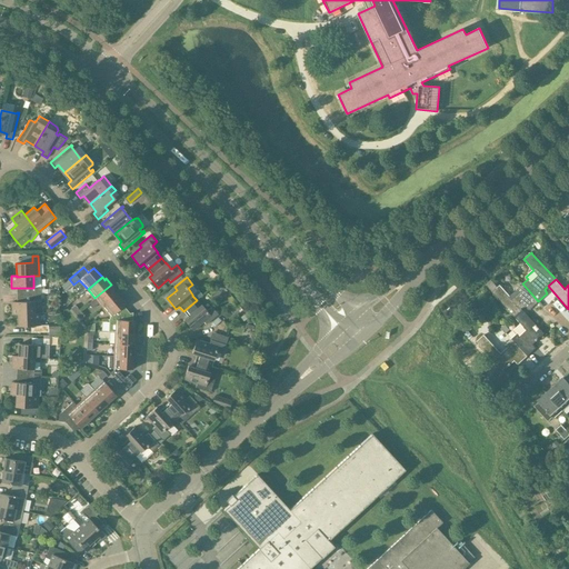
[(491,292),(515,317),(522,309),(526,306),(529,309),(538,301),(522,283),(517,289),(520,291),(512,299),(500,285),(491,292)]
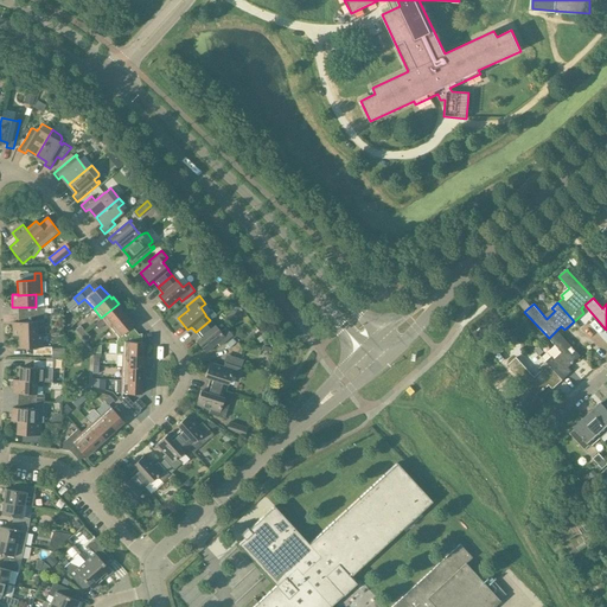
[(101,318),(95,324),(98,328),(106,324),(109,328),(125,315),(122,312),(125,311),(119,304),(101,318)]
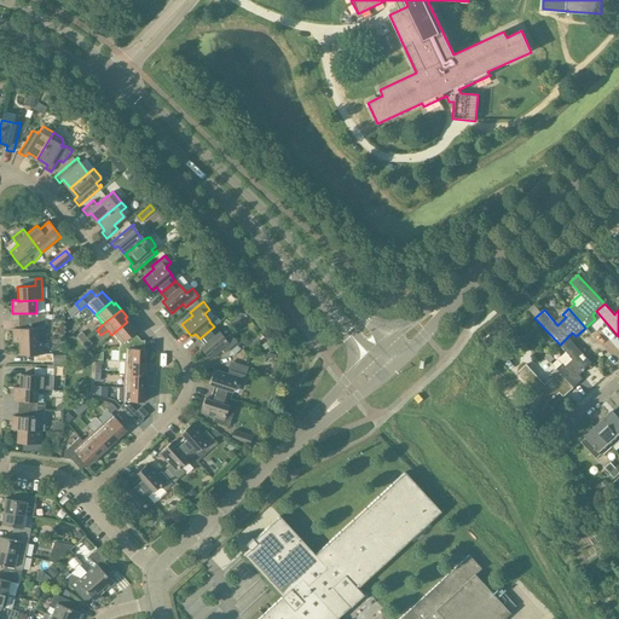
[(136,331),(127,322),(111,335),(120,345),(120,347),(137,342),(131,336),(136,331)]
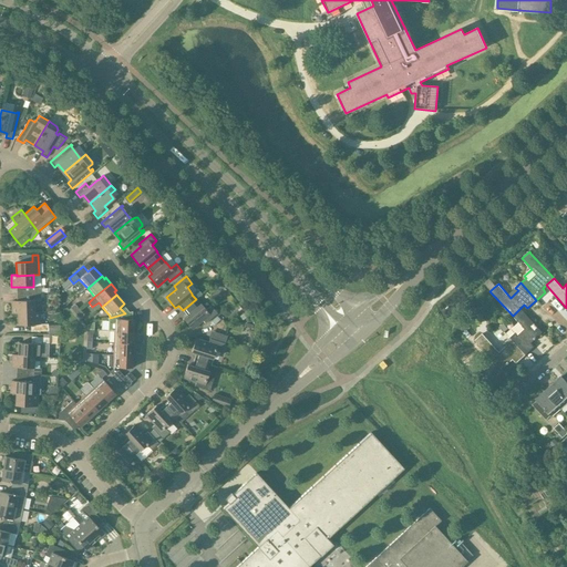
[(184,318),(193,329),(203,320),(205,323),(217,313),(212,306),(206,310),(200,303),(200,305),(196,299),(183,310),(187,316),(184,318)]
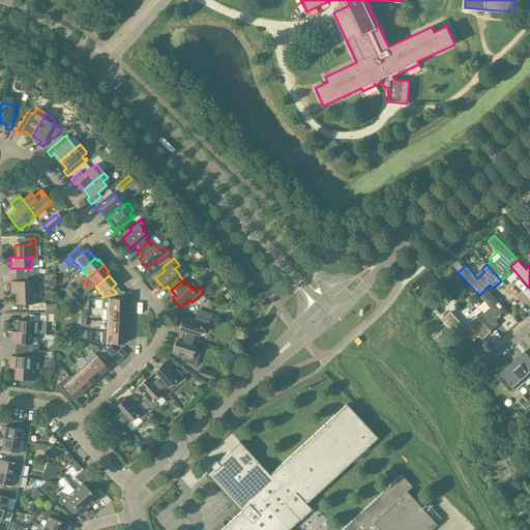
[(10,282),(11,293),(17,293),(32,292),(32,281),(10,282)]
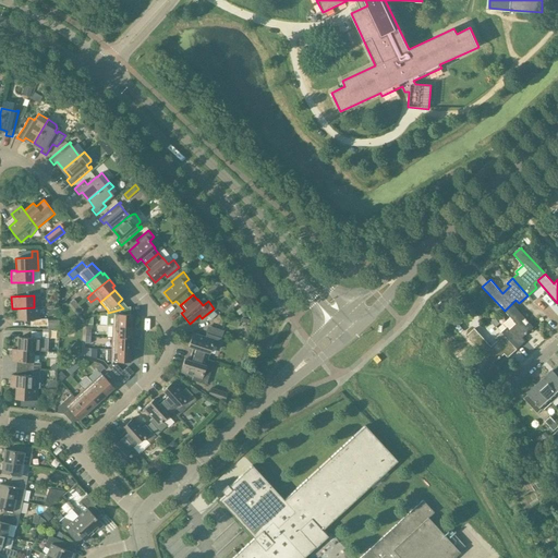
[(509,330),(506,327),(501,332),(517,350),(525,341),(522,338),(533,327),(512,303),(505,311),(517,324),(509,330)]
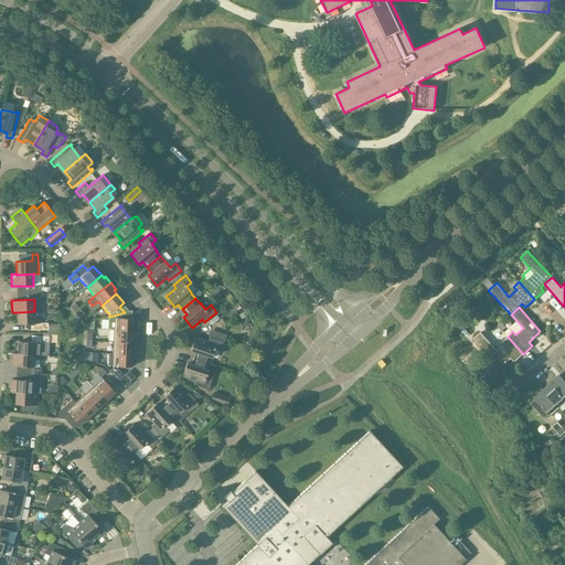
[(41,323),(40,311),(34,311),(18,312),(18,324),(41,323)]
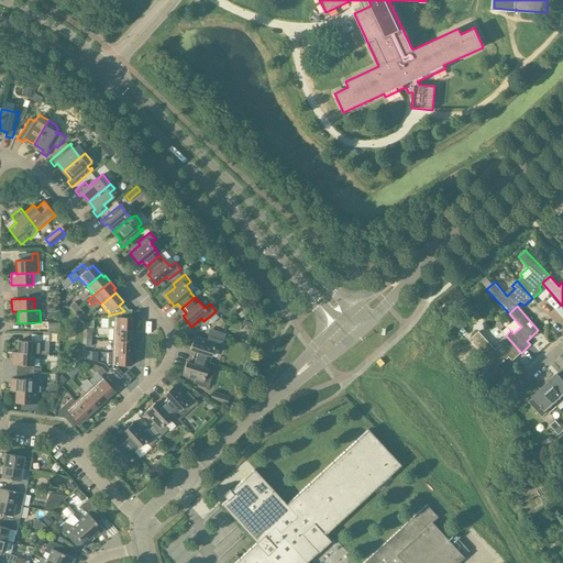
[(109,316),(107,316),(107,317),(108,319),(108,327),(107,329),(114,329),(132,330),(133,318),(127,317),(128,311),(128,310),(124,311),(109,316)]
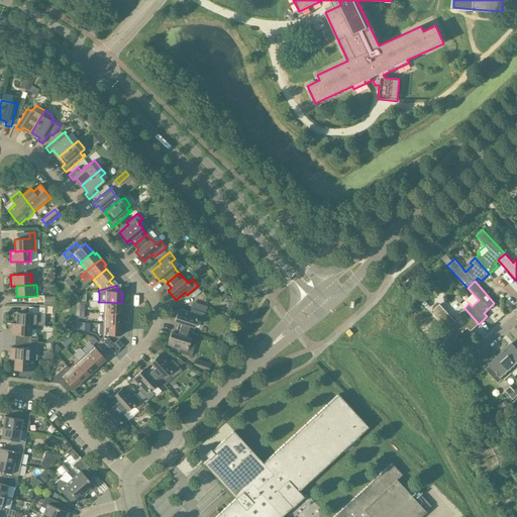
[(104,302),(104,313),(123,314),(124,306),(121,306),(121,303),(104,302)]
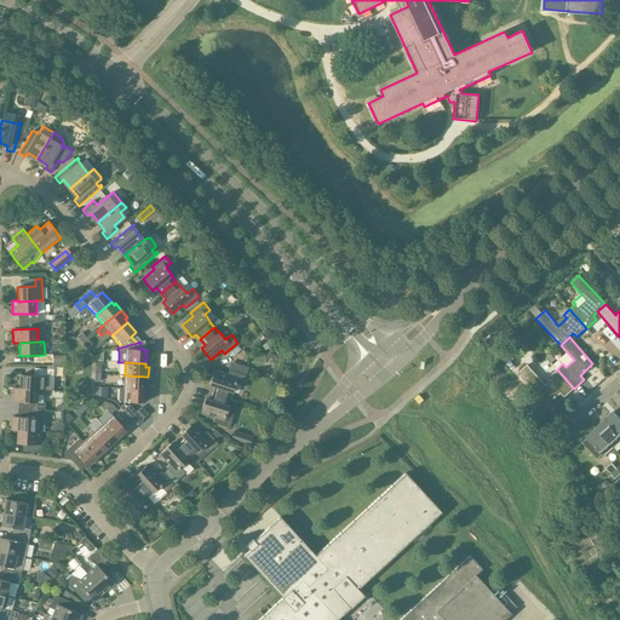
[(210,385),(214,386),(212,394),(230,400),(230,399),(233,392),(236,384),(242,386),(246,375),(248,368),(230,362),(228,371),(230,371),(228,374),(214,371),(210,385)]
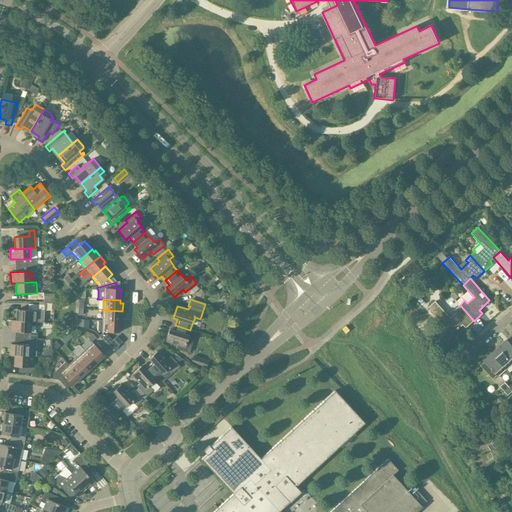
[(463,324),(466,328),(474,321),(460,305),(455,309),(458,311),(451,318),(436,301),(429,307),(452,334),(463,324)]
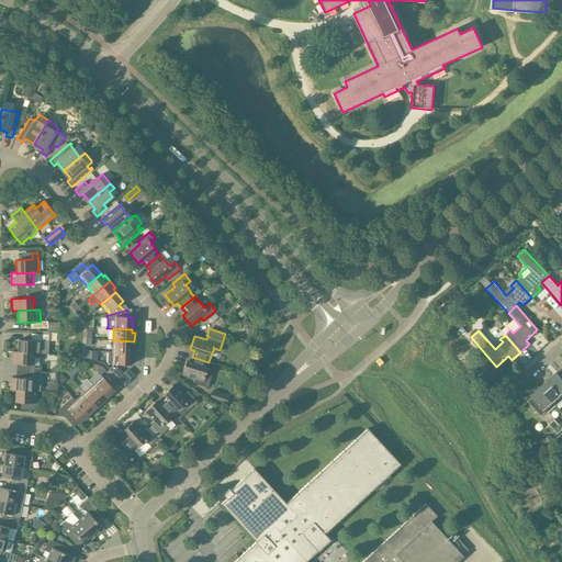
[(19,340),(18,351),(18,352),(34,353),(40,353),(41,341),(19,340)]
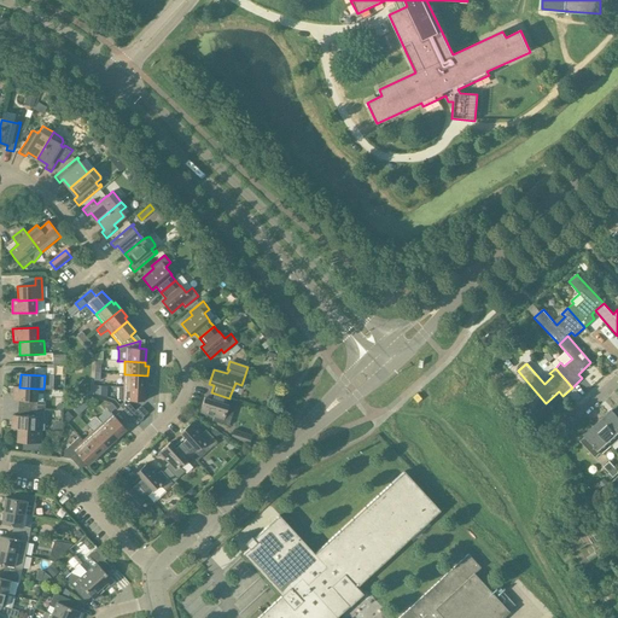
[(145,384),(147,384),(147,375),(124,374),(124,388),(145,388),(145,384)]
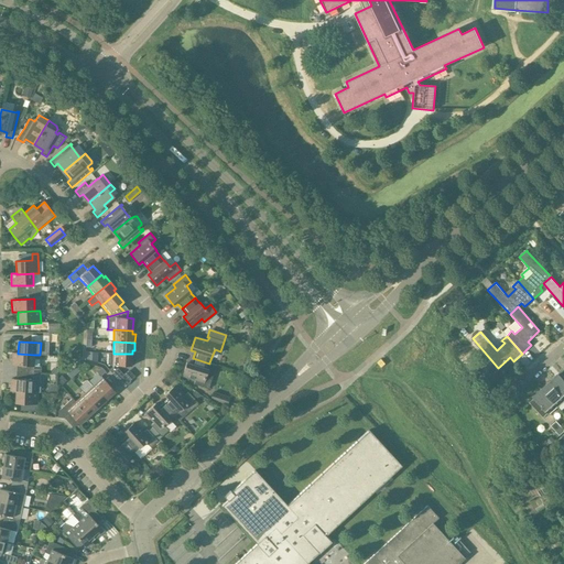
[(12,353),(12,366),(33,367),(34,366),(40,366),(40,359),(40,355),(34,355),(18,354),(18,353),(12,353)]
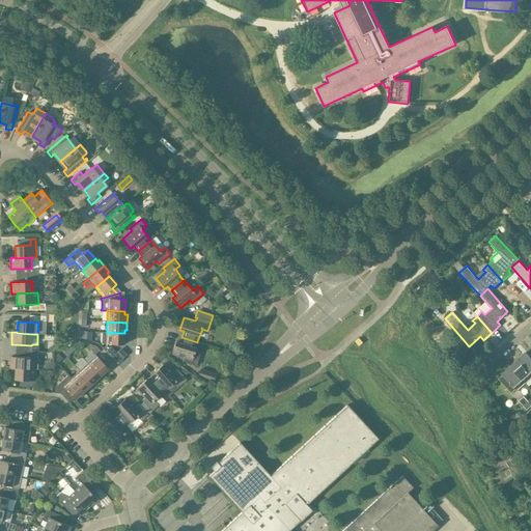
[(102,333),(101,344),(106,344),(117,344),(121,344),(123,345),(124,333),(107,333),(102,333)]
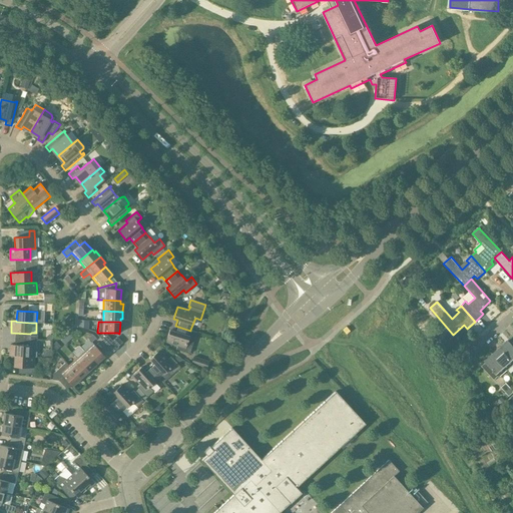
[(169,330),(165,342),(177,346),(176,350),(189,354),(192,345),(196,332),(190,330),(190,331),(175,326),(173,332),(169,330)]
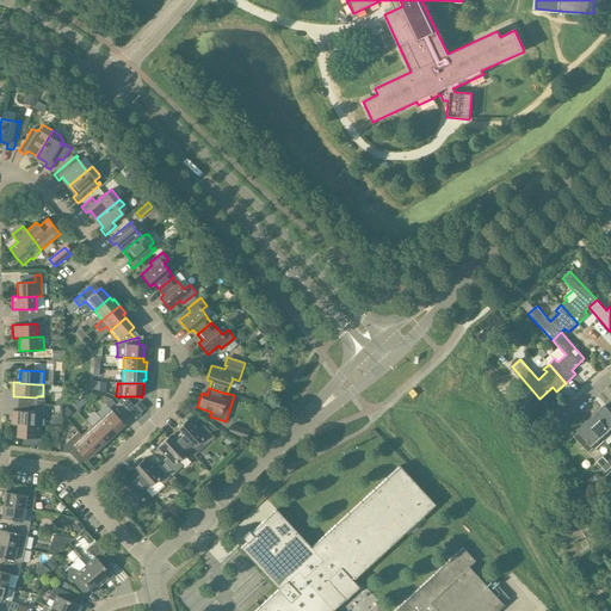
[(142,414),(128,399),(122,399),(118,401),(135,420),(142,414)]
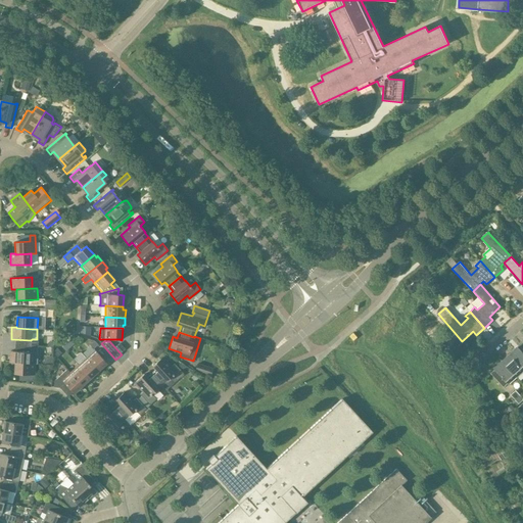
[(67,343),(62,347),(65,351),(70,347),(67,343)]
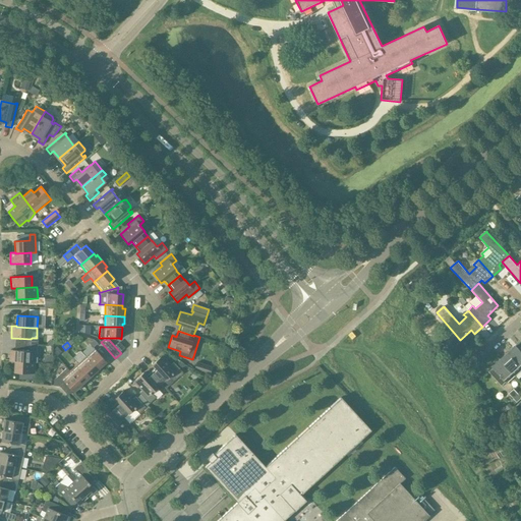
[(520,342),(516,346),(508,353),(520,366),(520,365),(520,342)]
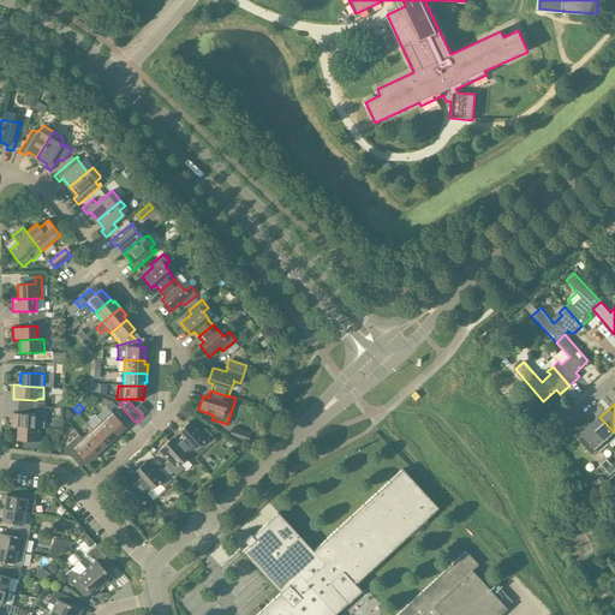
[(67,410),(63,415),(67,421),(72,416),(67,410)]
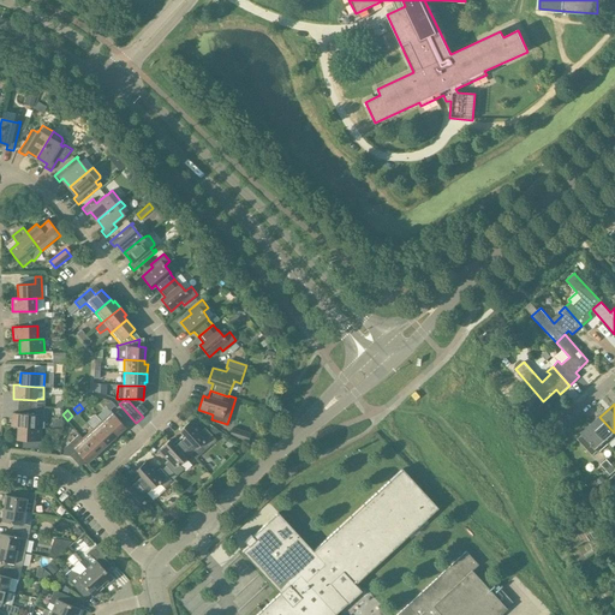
[(102,422),(109,429),(115,436),(125,428),(112,412),(102,422)]
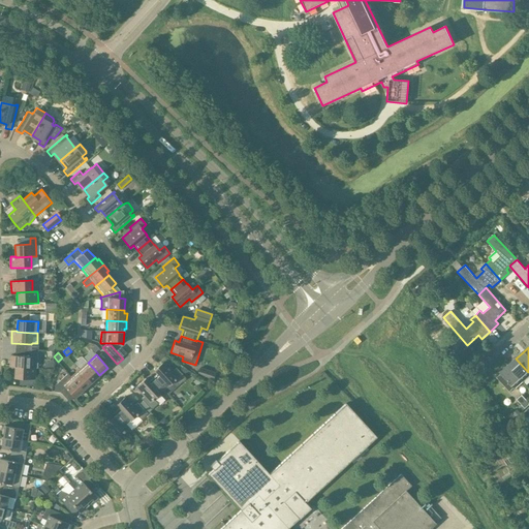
[(30,368),(31,356),(10,355),(9,367),(14,368),(14,367),(30,368)]
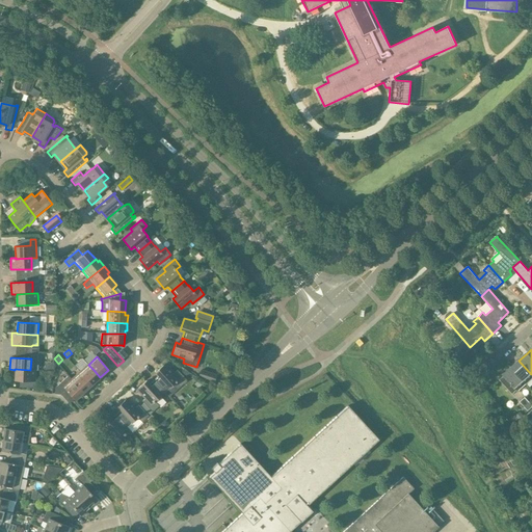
[(519,361),(511,368),(526,383),(531,378),(531,374),(519,361)]
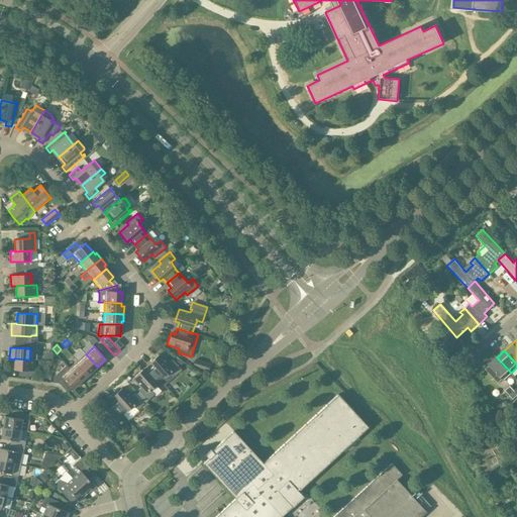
[(151,362),(153,365),(149,369),(160,381),(165,377),(171,372),(175,377),(181,371),(172,359),(169,363),(161,353),(151,362)]
